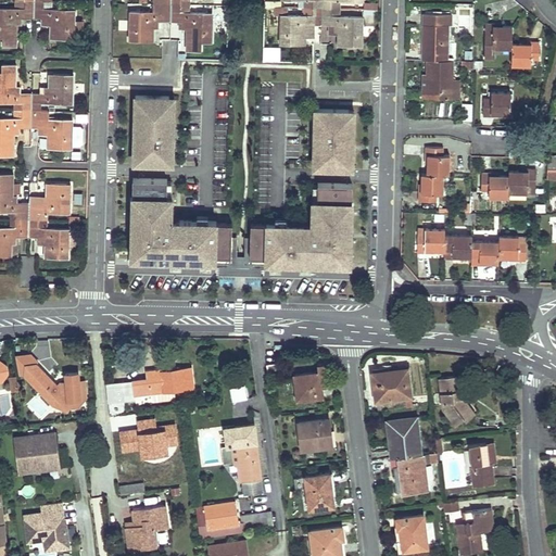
[(26,0),(20,0),(16,0),(16,8),(0,8),(0,36),(3,36),(3,45),(17,46),(17,23),(19,16),(22,16),(35,16),(35,0),(26,0)]
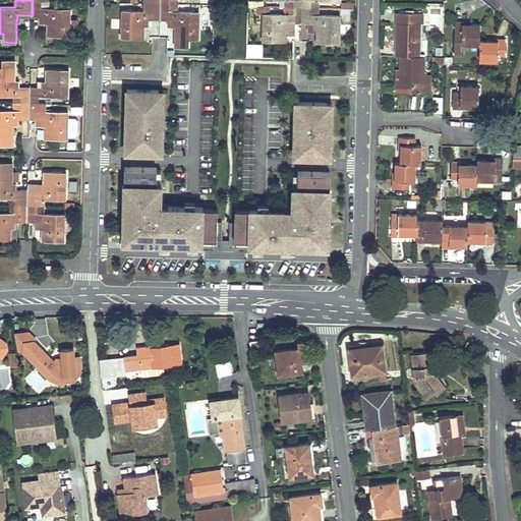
[(49,1),(33,0),(33,15),(44,16),(48,16),(48,22),(47,35),(70,36),(70,30),(70,21),(70,9),(49,8),(49,1)]
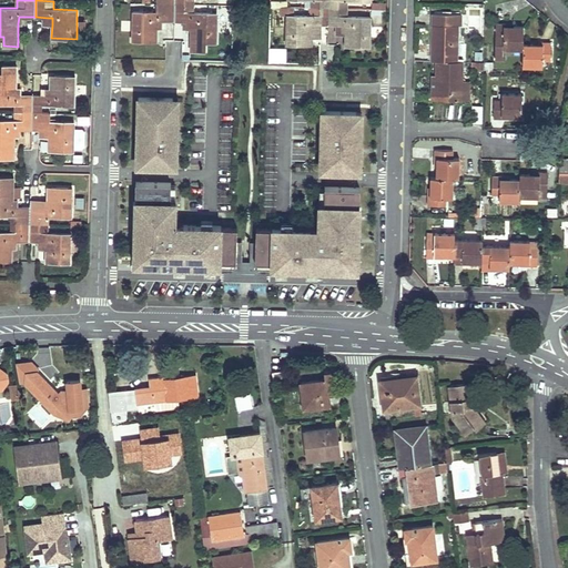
[(175,3),(156,3),(156,12),(133,11),(132,40),(158,41),(158,28),(158,20),(162,20),(175,21),(175,3)]
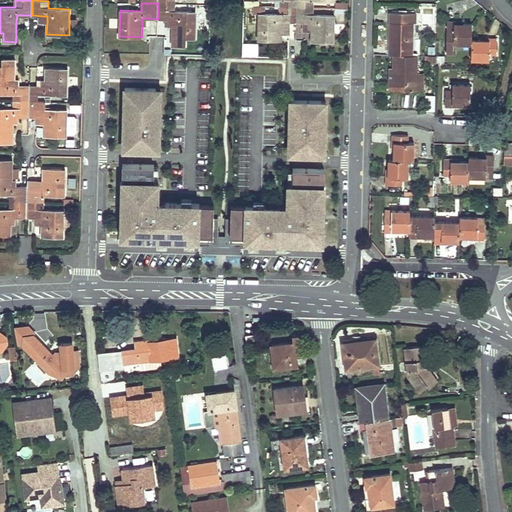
[(175,4),(158,3),(158,19),(165,19),(173,19),(173,25),(172,45),(185,46),(185,38),(194,38),(195,12),(174,11),(175,4)]
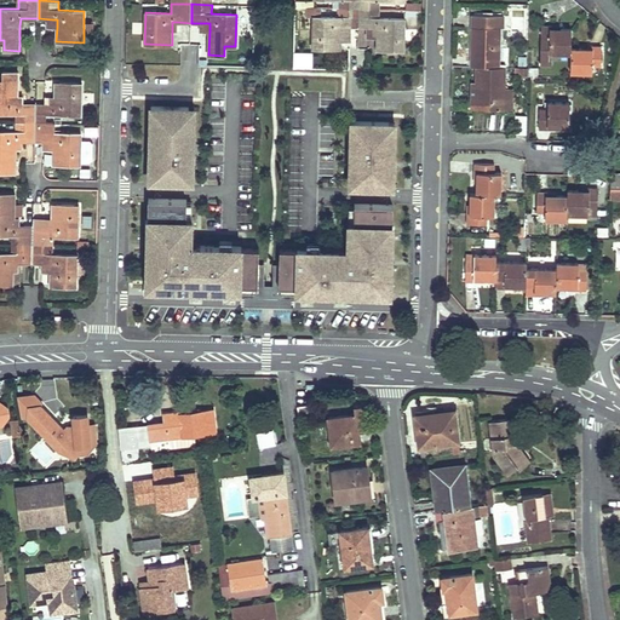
[(350,42),(351,26),(359,26),(360,9),(339,7),(339,17),(321,16),(321,7),(310,7),(308,7),(306,16),(314,16),(313,49),(340,49),(340,42),(350,42)]
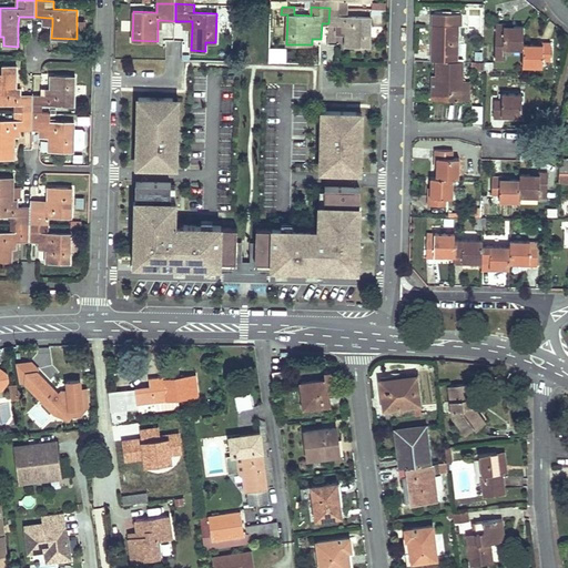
[(347,8),(330,8),(328,23),(335,24),(346,24),(345,37),(345,46),(371,47),(371,17),(347,16),(347,8)]
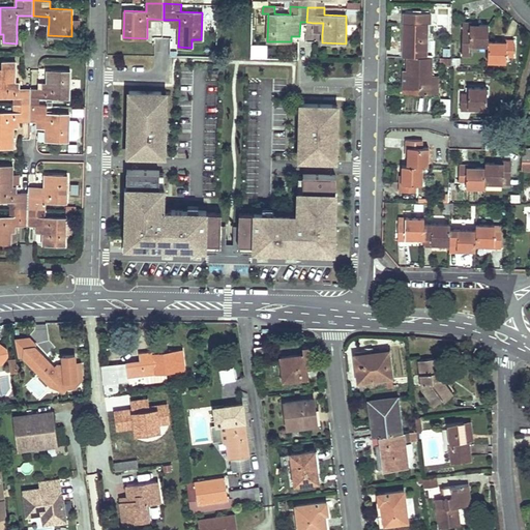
[(408,57),(428,57),(429,13),(405,12),(405,36),(406,36),(406,49),(403,49),(403,57),(408,57)]
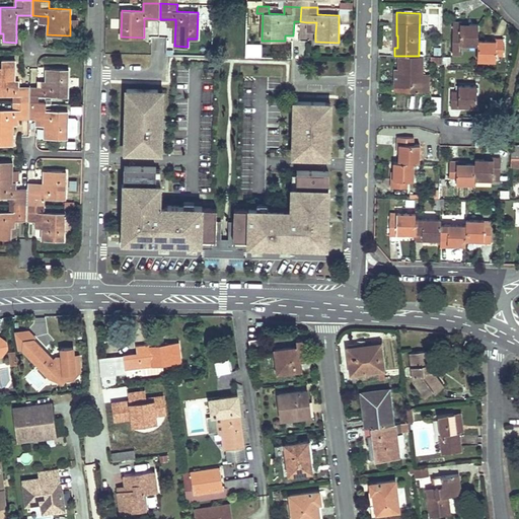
[(316,22),(306,22),(306,33),(315,33),(316,22)]
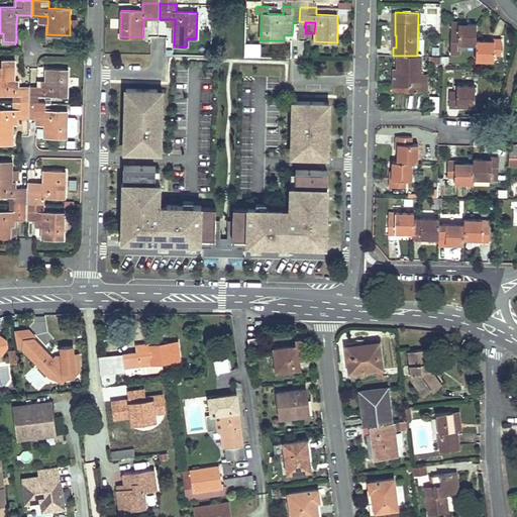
[(477,24),(460,24),(460,22),(452,22),(451,38),(451,55),(458,55),(458,44),(477,45),(477,40),(477,24)]
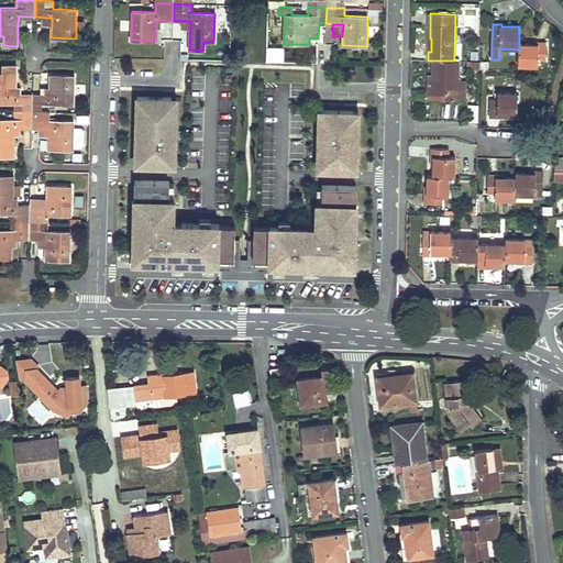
[(537,45),(519,44),(519,50),(519,67),(539,67),(539,59),(547,59),(547,43),(537,42),(537,45)]
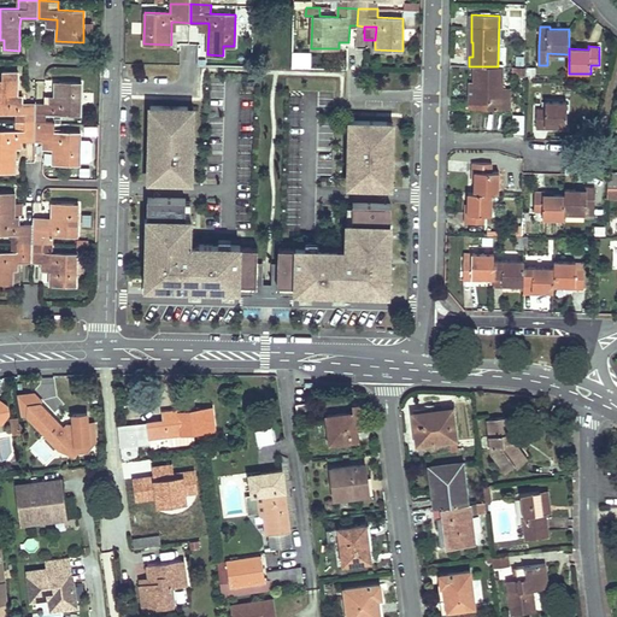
[(498,66),(475,66),(475,82),(477,82),(477,98),(474,98),(474,109),(503,109),(504,89),(504,66),(498,66)]
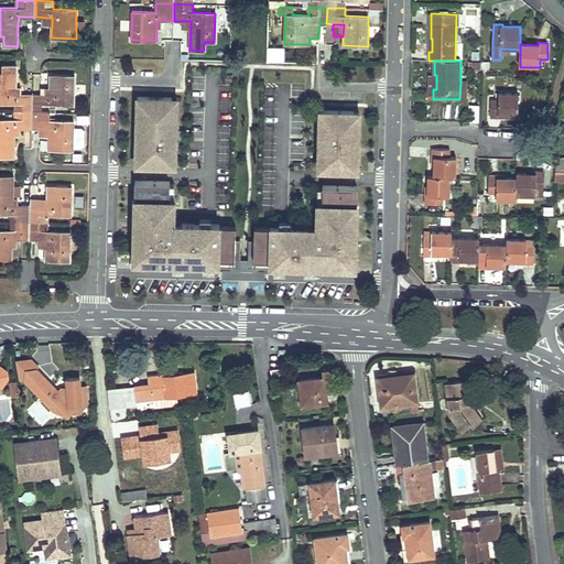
[(18,65),(3,65),(3,74),(0,73),(0,102),(15,102),(24,104),(24,111),(32,112),(33,95),(20,95),(17,95),(17,87),(18,65)]
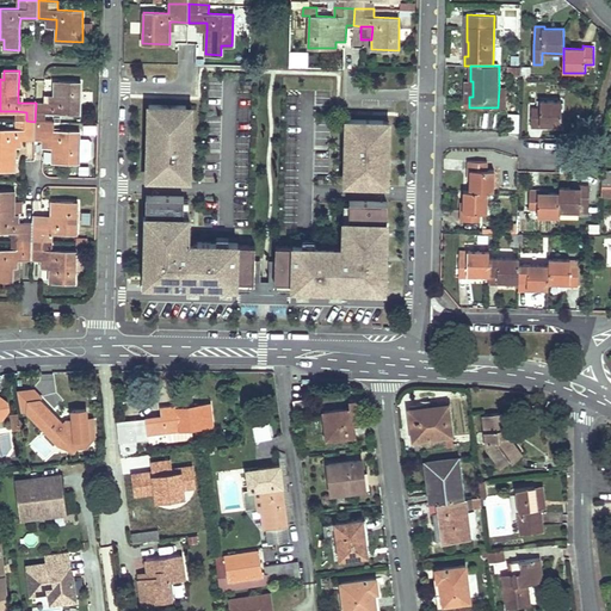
[(81,82),(55,81),(55,96),(54,104),(44,103),(36,103),(35,122),(44,122),(45,112),(80,113),(81,82)]
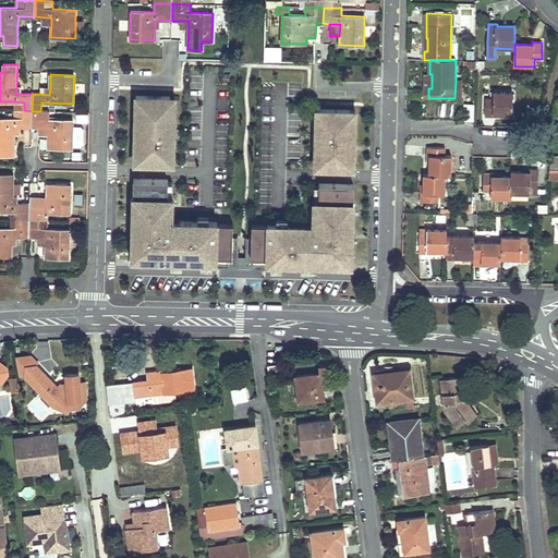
[(502,81),(494,82),(494,89),(504,89),(502,81)]
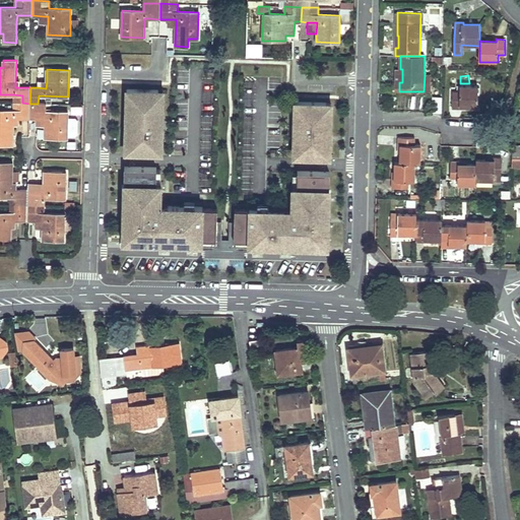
[(478,85),(460,85),(460,91),(452,91),(452,108),(461,108),(461,106),(478,107),(478,85)]
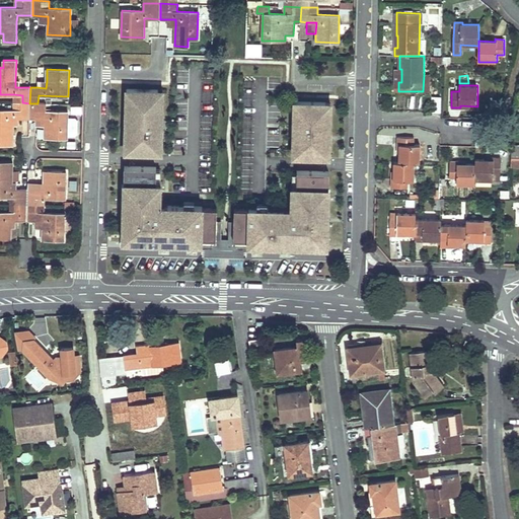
[(162,105),(158,104),(158,89),(126,89),(126,105),(130,105),(130,115),(125,115),(125,133),(125,137),(130,137),(129,152),(133,152),(161,153),(162,137),(159,137),(159,128),(162,128),(162,105)]
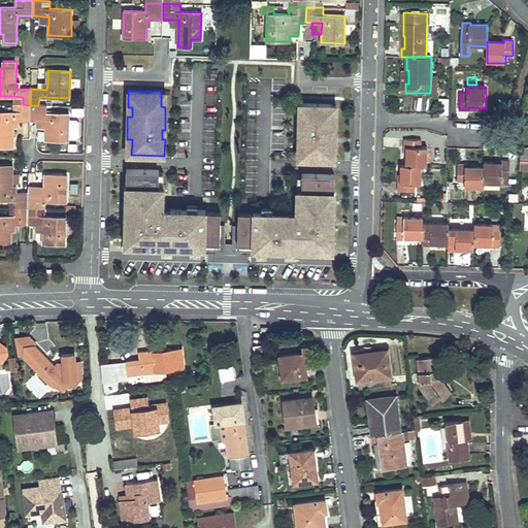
[(336,137),(336,114),(331,113),(332,104),(299,103),(298,127),(301,127),(301,135),(298,135),(298,144),(303,144),(302,160),(335,161),(335,143),(331,143),(331,137),(336,137)]
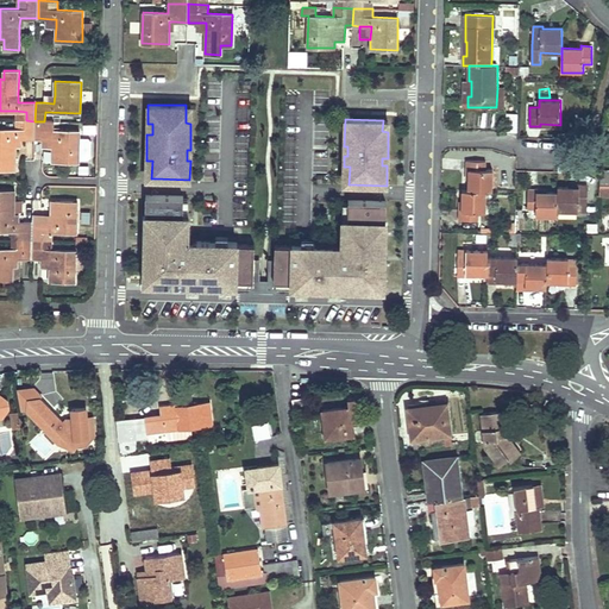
[(35,121),(26,120),(25,130),(16,130),(0,129),(0,168),(16,169),(17,145),(17,138),(22,138),(35,138),(35,121)]
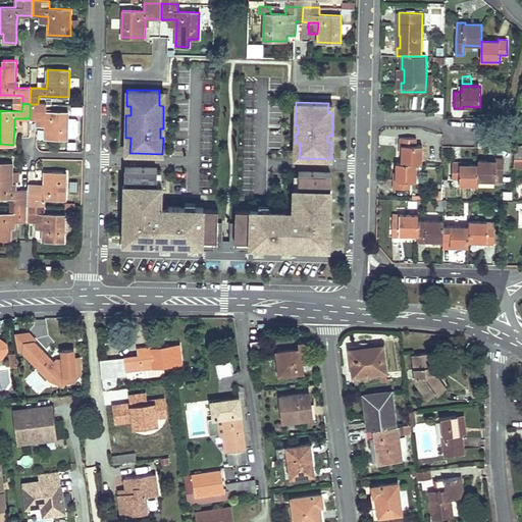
[(38,104),(30,104),(30,118),(38,118),(46,119),(46,125),(45,138),(67,139),(67,136),(68,117),(68,112),(45,111),(45,104),(38,104)]
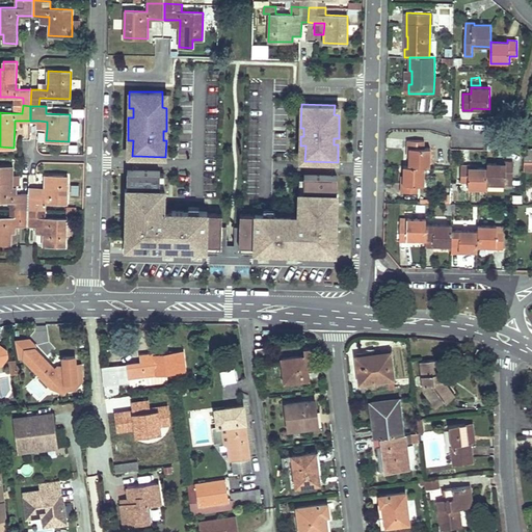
[(77,120),(70,120),(69,138),(77,138),(79,136),(80,123),(77,120)]
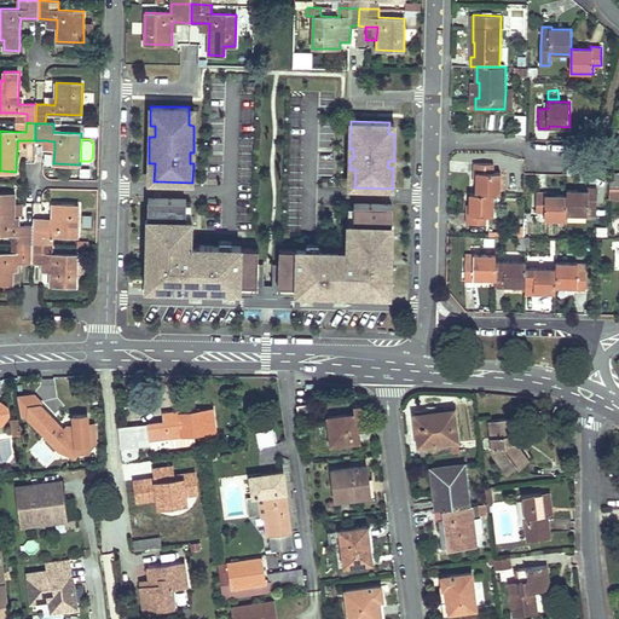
[(493,163),(474,163),(474,173),(478,174),(476,194),(495,194),(501,194),(501,172),(493,172),(493,163)]
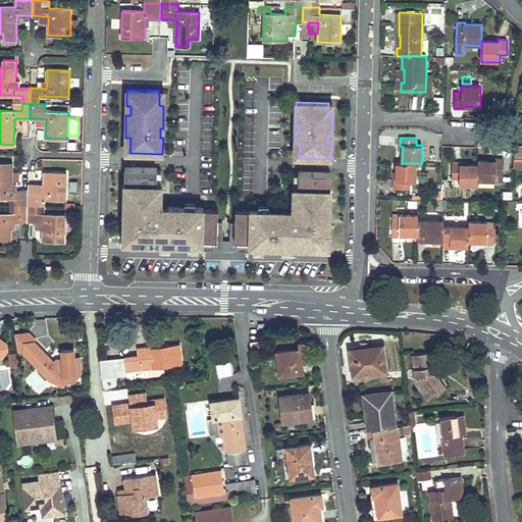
[(494,160),(478,160),(478,165),(477,180),(496,180),(497,174),(504,175),(504,158),(494,158),(494,160)]
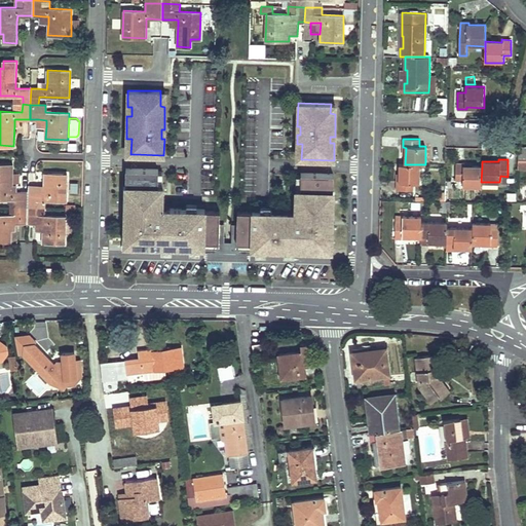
[(465,163),(456,163),(455,180),(463,181),(463,187),(481,187),(481,182),(482,166),(465,165),(465,163)]
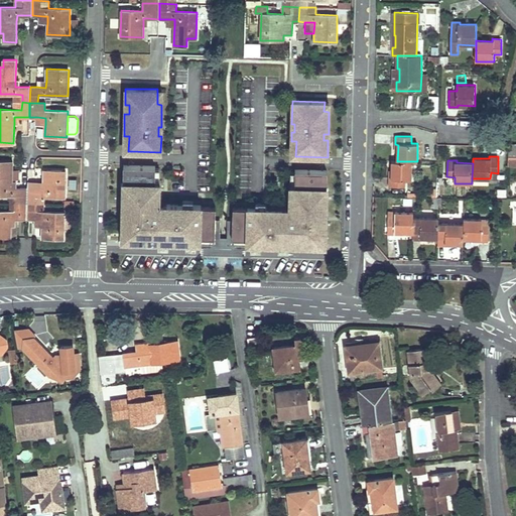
[(11,162),(0,161),(0,197),(11,197),(11,204),(25,205),(26,189),(14,189),(11,189),(11,183),(11,162)]
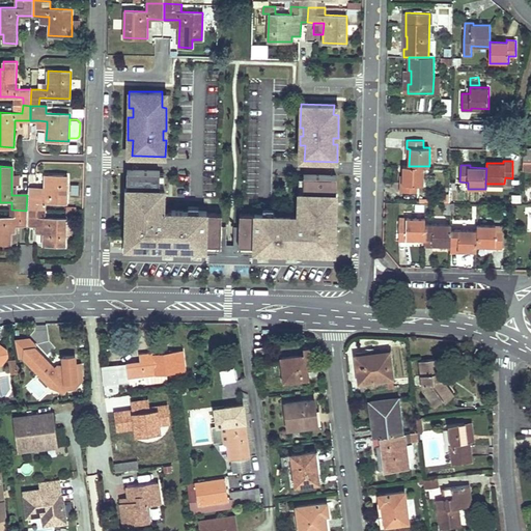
[(409,166),(403,166),(403,182),(400,183),(400,192),(417,192),(417,185),(424,186),(424,166),(409,166)]
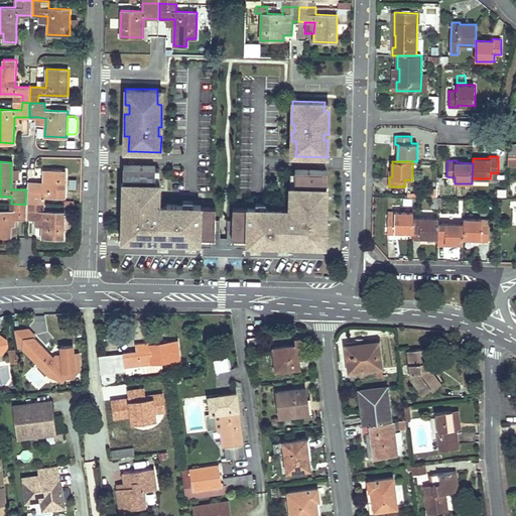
[(290,200),(290,210),(282,210),(283,208),(248,207),(248,208),(234,208),(233,220),(228,220),(225,220),(216,220),(216,207),(202,207),(202,206),(166,205),(166,208),(159,207),(159,197),(160,189),(160,182),(160,169),(155,169),(155,166),(132,166),(124,165),(123,211),(123,214),(122,217),(122,226),(122,245),(169,246),(199,246),(201,247),(215,247),(224,247),(233,247),(247,248),(252,248),(263,248),(279,248),(291,249),(326,249),(326,231),(326,222),(327,215),(327,186),(328,170),(324,170),(295,170),(295,172),(290,172),(290,185),(290,192),(290,200)]
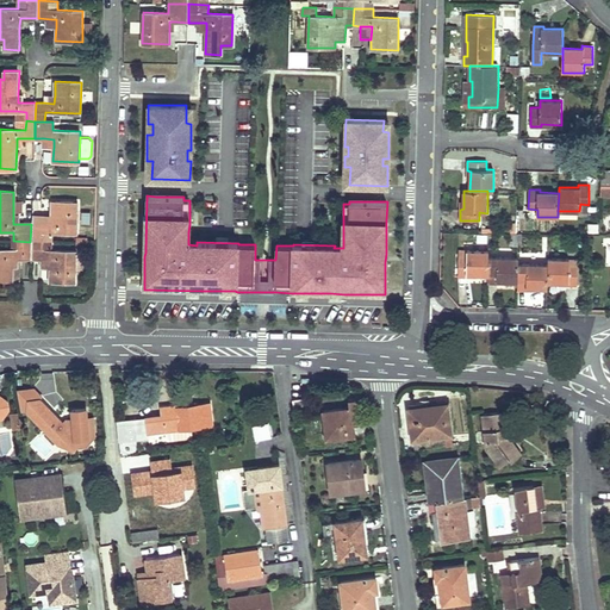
[(76,203),(50,201),(49,217),(49,225),(31,224),(30,242),(50,243),(50,234),(75,234),(76,203)]
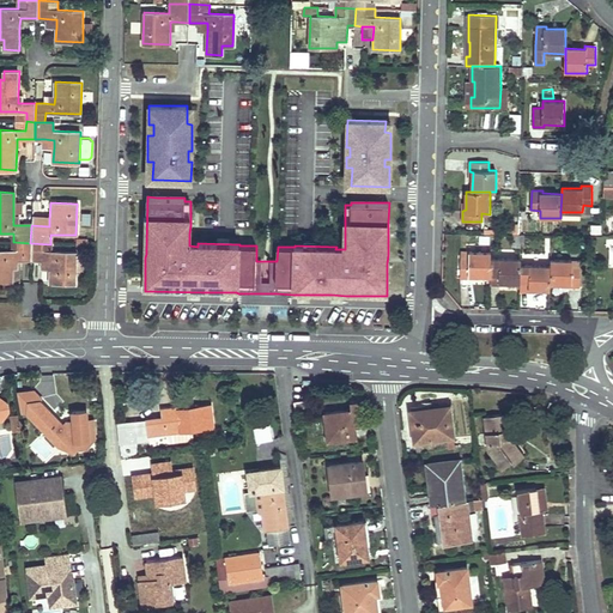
[(30,243),(13,242),(13,252),(0,250),(0,283),(11,283),(11,280),(12,261),(19,261),(30,261),(30,243)]
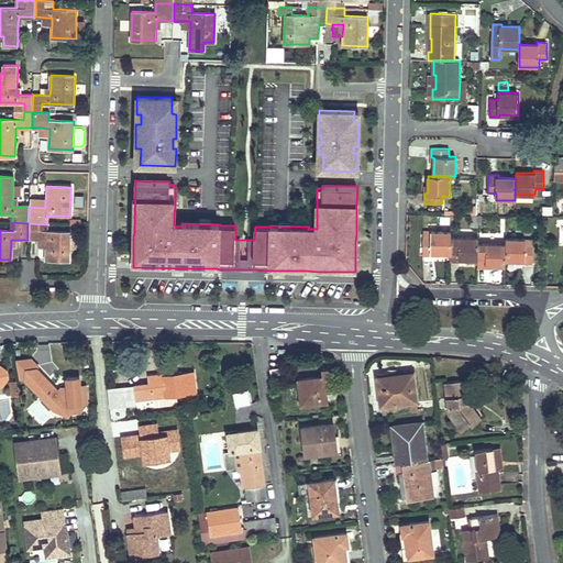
[(46,224),(28,223),(28,240),(36,240),(44,241),(44,247),(44,261),(68,262),(69,233),(45,232),(46,224)]
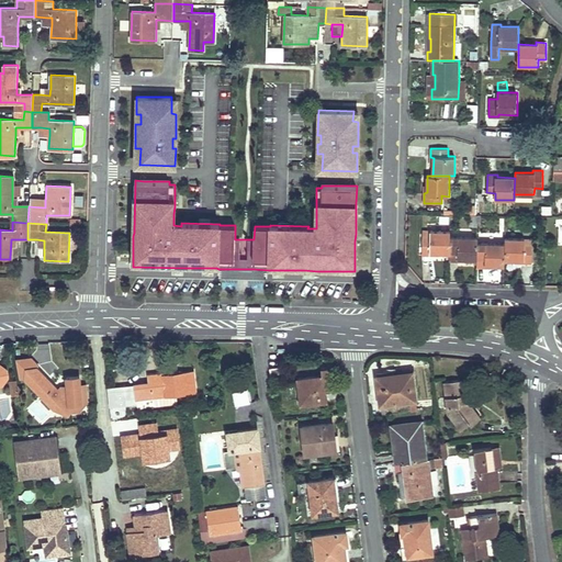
[(450,237),(451,232),(430,231),(430,237),(423,237),(423,255),(431,256),(431,253),(450,254),(450,237)]
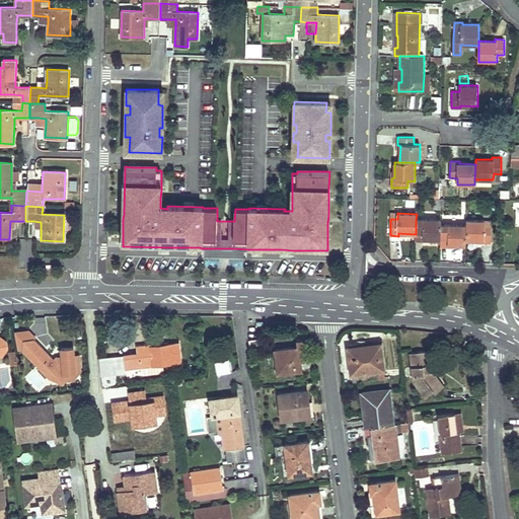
[(441,219),(416,219),(416,234),(416,240),(425,241),(425,239),(441,239),(441,224),(441,219)]
